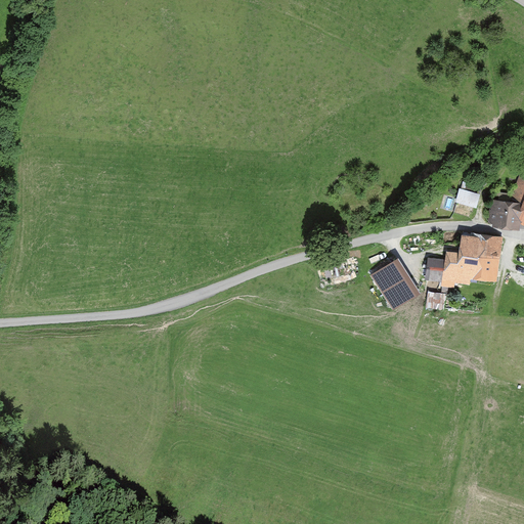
[(523,173),(521,172),(510,201),(518,202),(517,206),(521,208),(519,215),(523,216),(523,173)]
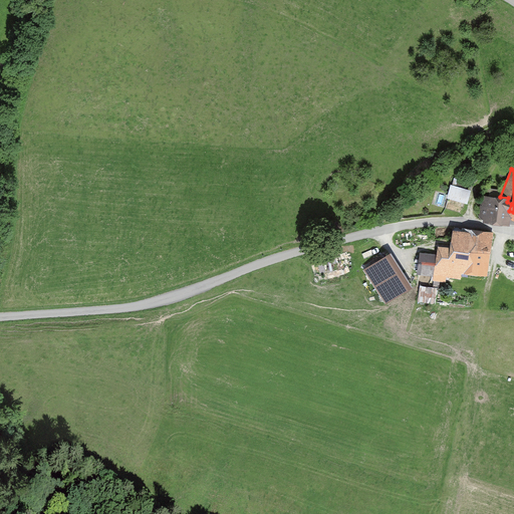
[(465,201),(469,190),(452,186),(449,197),(465,201)]
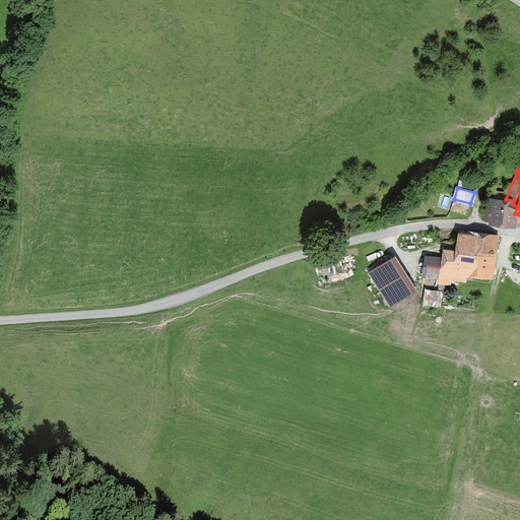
[(436,202),(448,206),(451,196),(440,192),(436,202)]
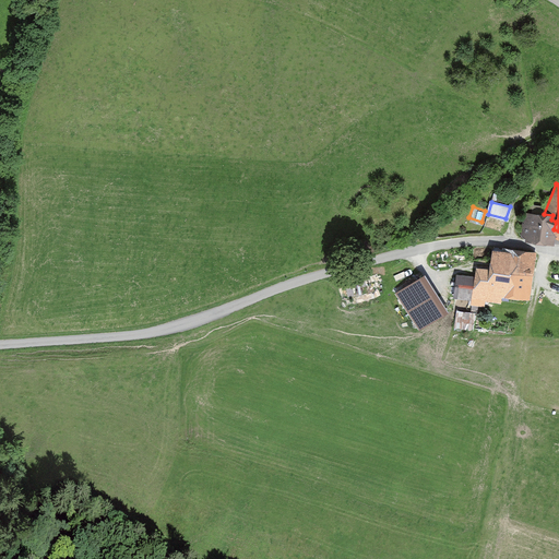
[(550,218),(543,218),(544,214),(524,212),(522,235),(548,238),(550,218)]
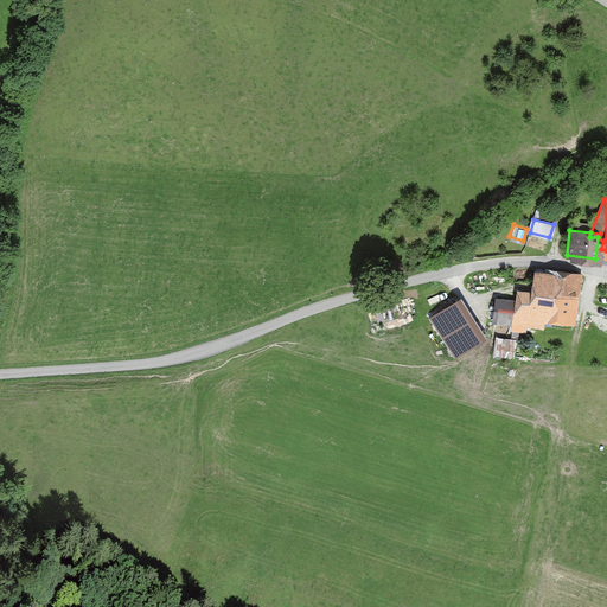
[(542,326),(543,317),(569,319),(576,274),(548,270),(547,275),(534,273),(531,285),(534,285),(532,294),(518,293),(517,302),(496,300),(493,320),(542,326)]
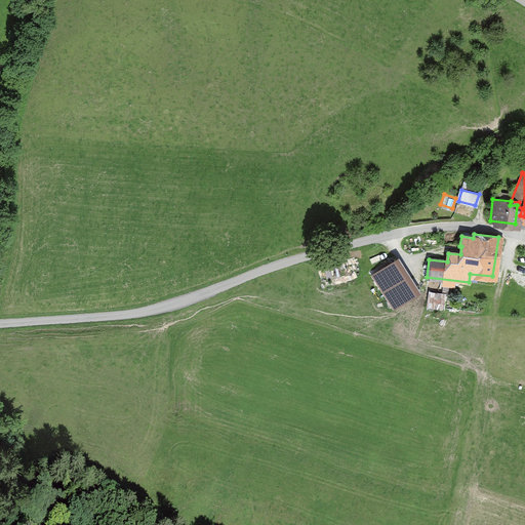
[(418,293),(399,261),(374,276),(395,308),(418,293)]
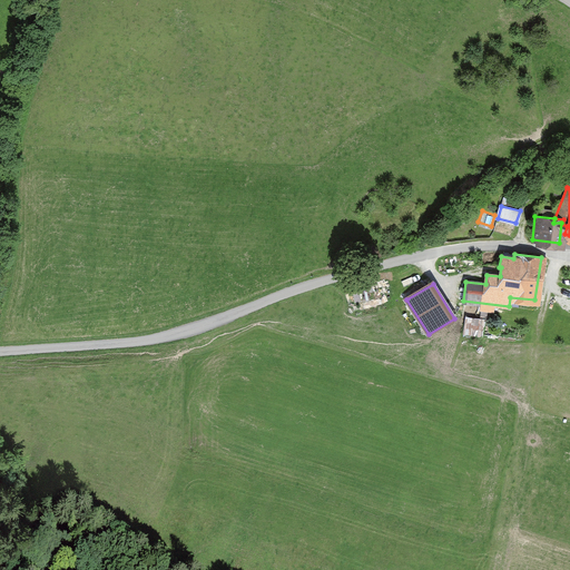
[(468,314),(464,332),(484,335),(488,317),(468,314)]
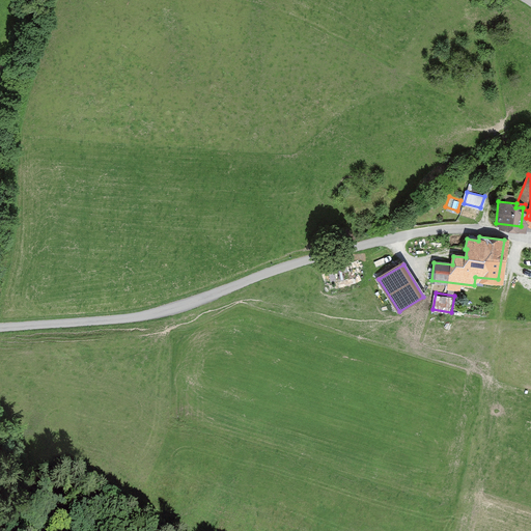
All buildings are outlined.
